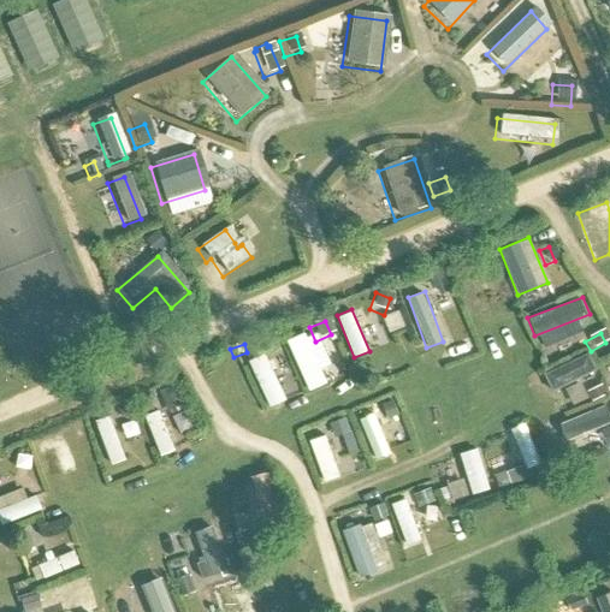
[(554,391),(598,369),(590,351),(545,373),(554,391)]
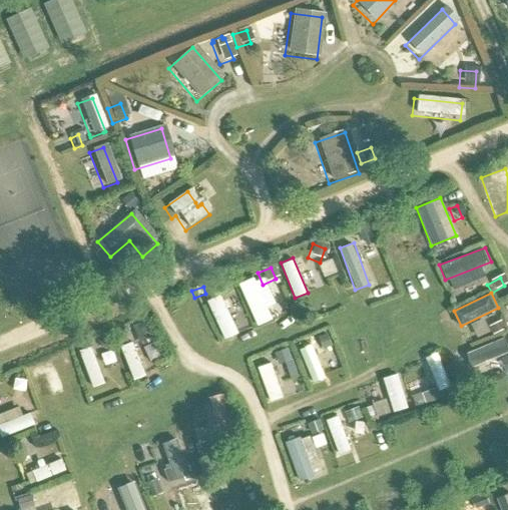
[(223,338),(235,332),(217,297),(205,302),(223,338)]
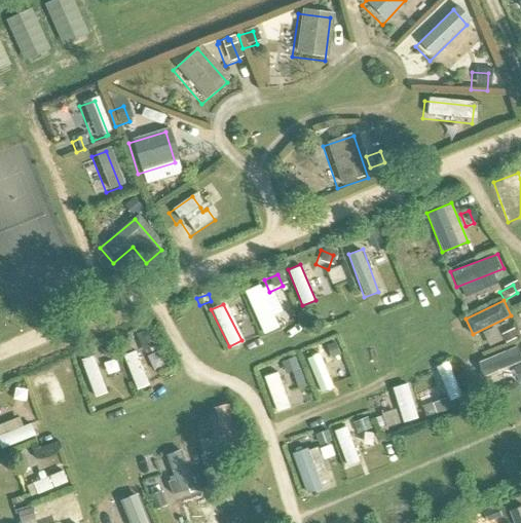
[(497,338),(500,346),(514,341),(510,333),(497,338)]
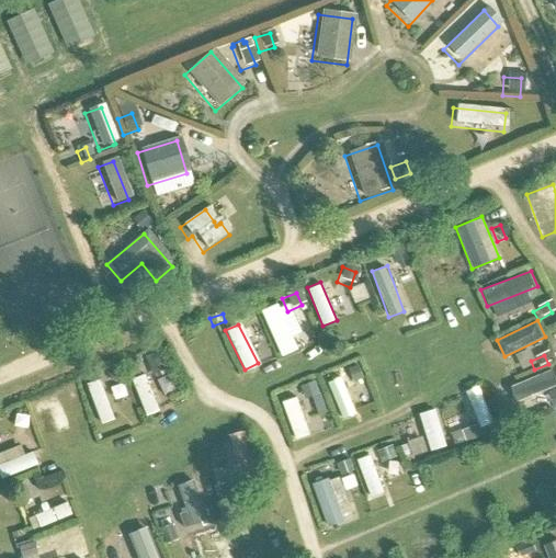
[(555,374),(553,365),(506,382),(512,402),(547,390),(553,406),(555,403),(555,374)]
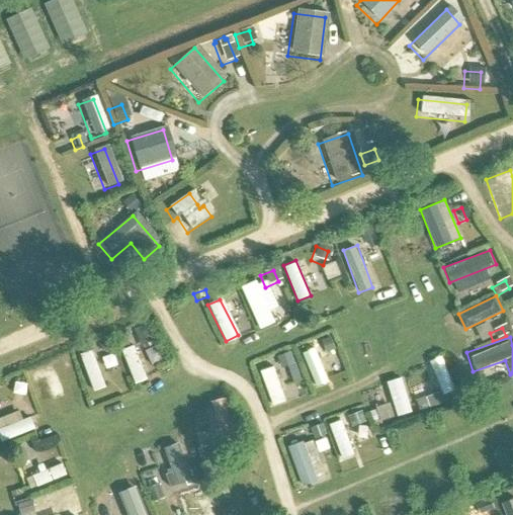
[(136,344),(122,348),(133,383),(146,379),(136,344)]
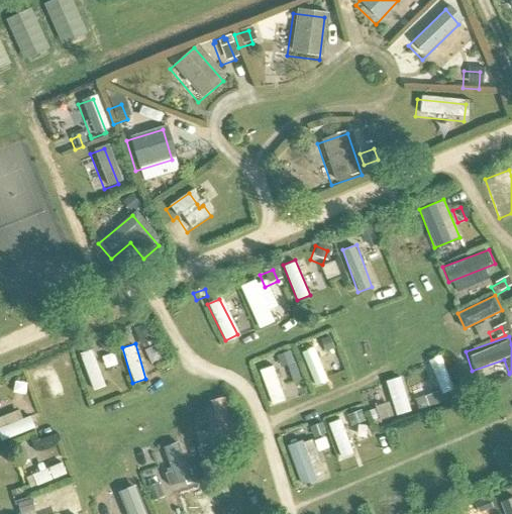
[(315,386),(328,381),(314,346),(302,351),(315,386)]
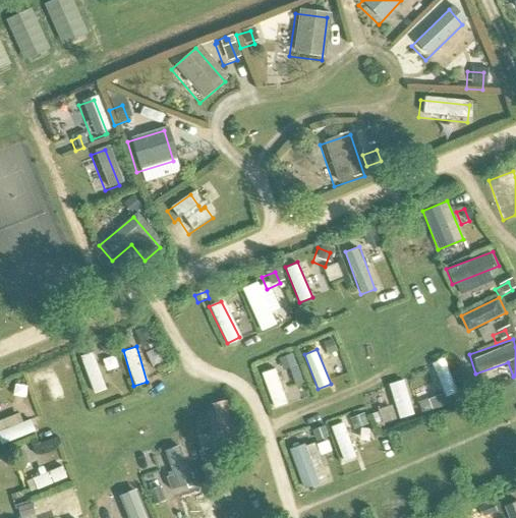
[(96,393),(108,388),(93,350),(80,355),(96,393)]
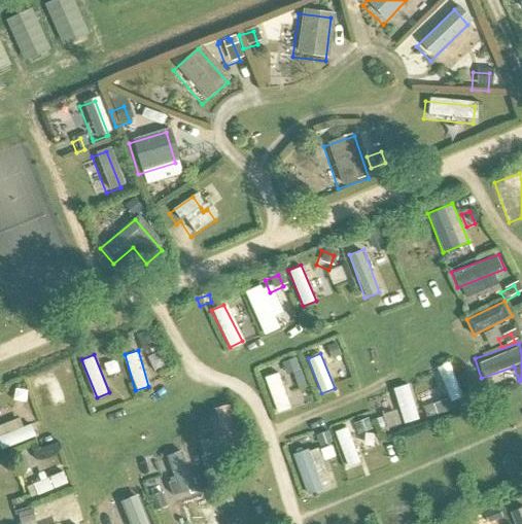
[(297,356),(284,359),(292,389),(305,386),(297,356)]
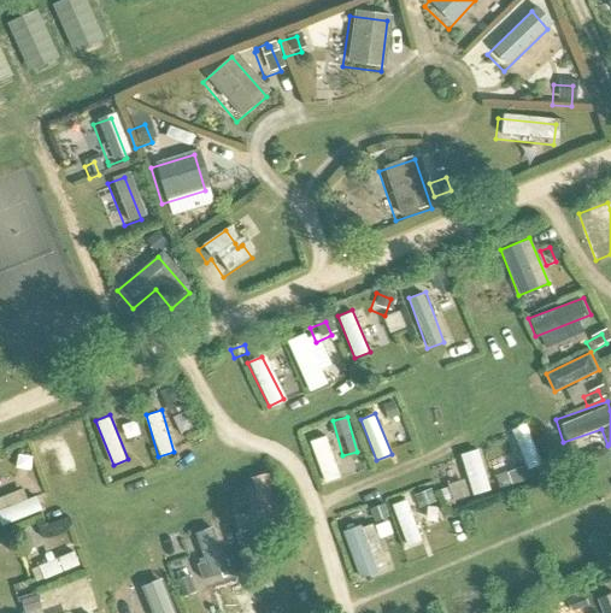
[(529,423),(515,426),(524,469),(540,465),(529,423)]
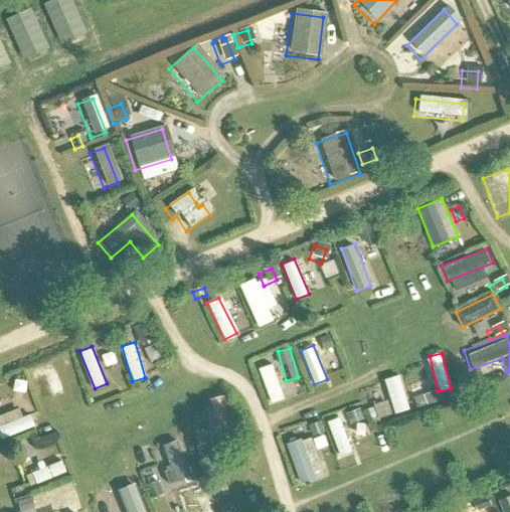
[(259,368),(271,403),(285,398),(273,363),(259,368)]
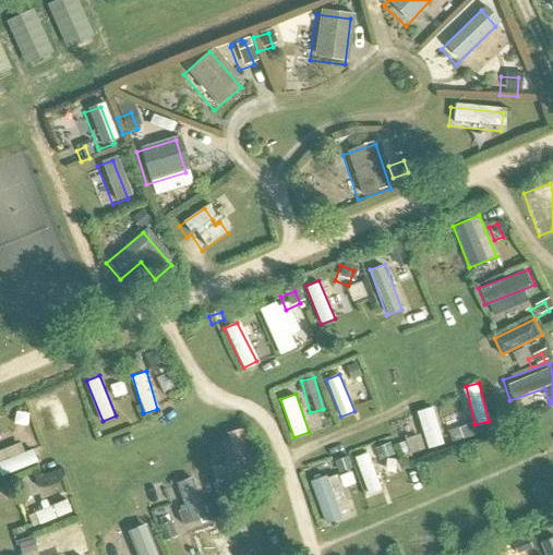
[(429,448),(445,443),(433,406),(417,410),(429,448)]
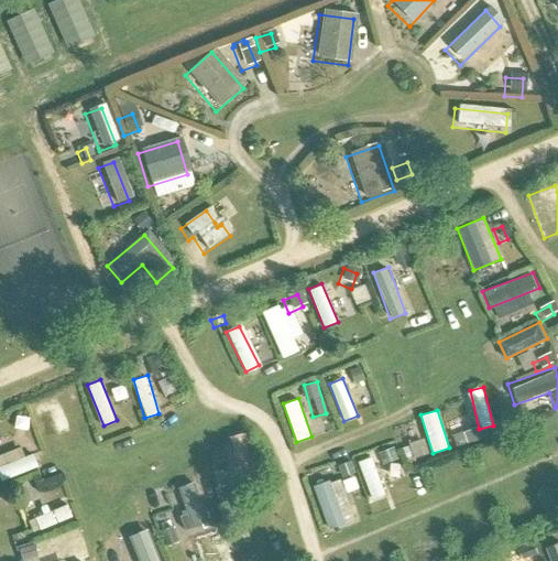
[(228,437),(241,483),(259,478),(247,431),(228,437)]
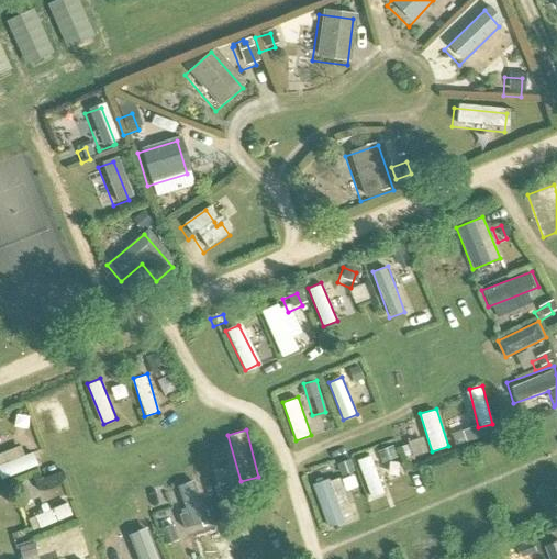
[(447,437),(453,451),(461,448),(456,434),(447,437)]
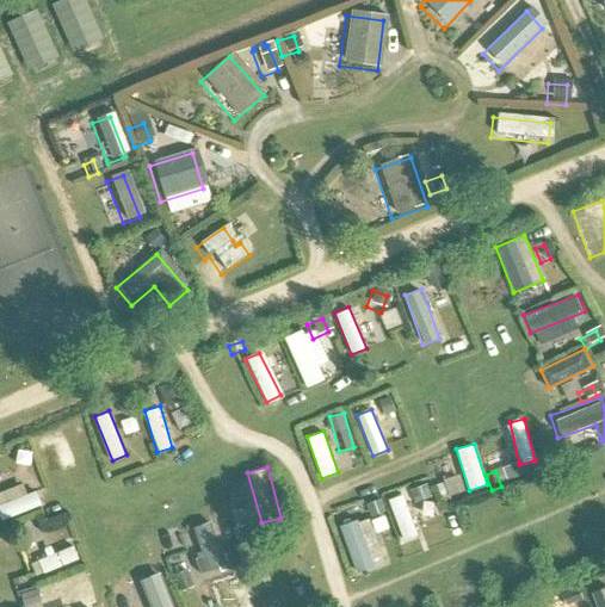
[(460,474),(443,479),(450,495),(465,489),(460,474)]
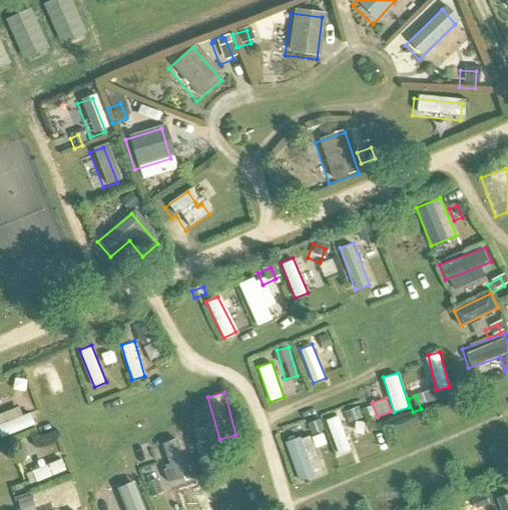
[(35,425),(31,411),(22,414),(20,406),(0,412),(0,436),(35,425)]
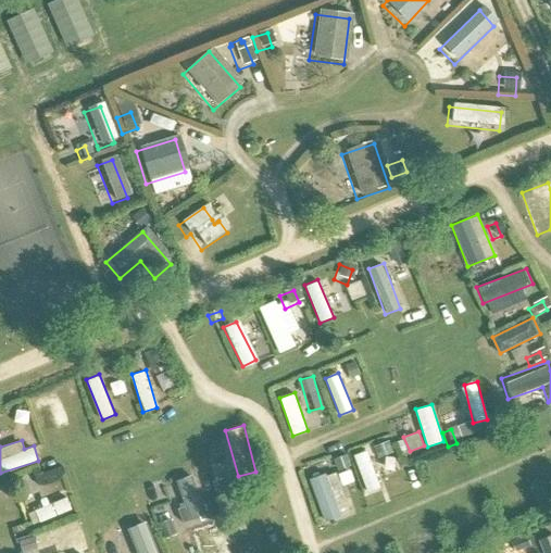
[(380,475),(397,469),(388,441),(372,447),(380,475)]
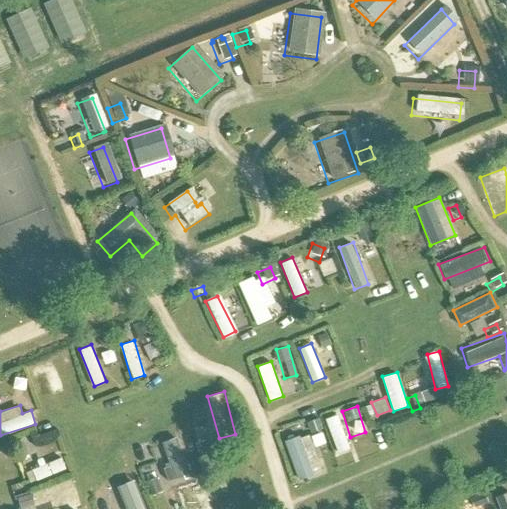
[(336,453),(349,449),(338,413),(326,417),(336,453)]
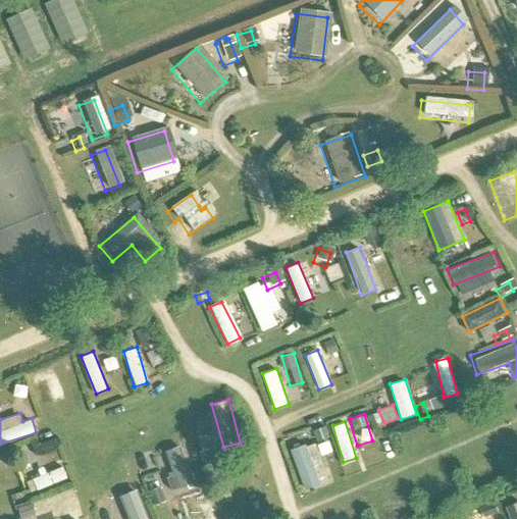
[(306,489),(328,480),(312,442),(290,450),(306,489)]
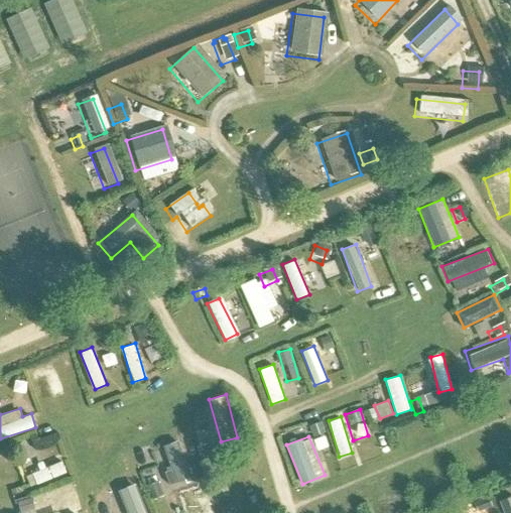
[(168,483),(185,482),(183,446),(166,447),(168,483)]
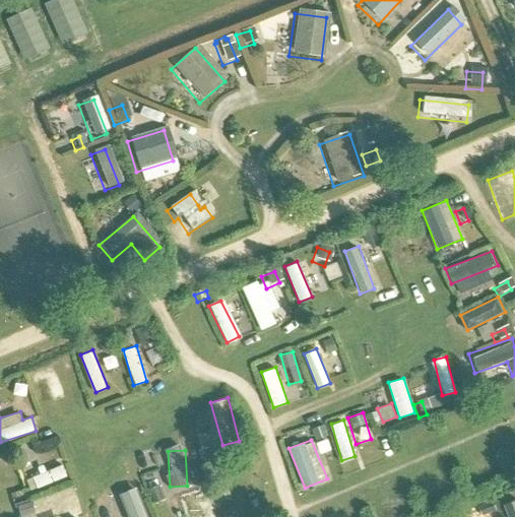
[(25,477),(29,489),(67,476),(63,463),(41,470),(42,472),(25,477)]
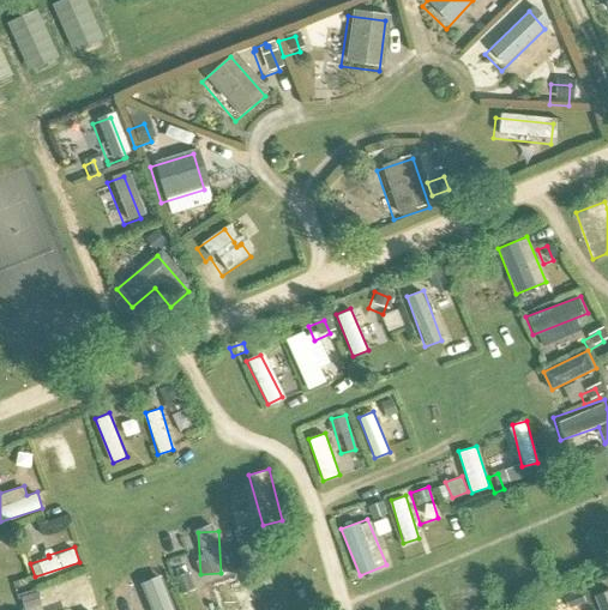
[(149,589),(134,595),(140,609),(174,609),(157,568),(143,574),(149,589)]
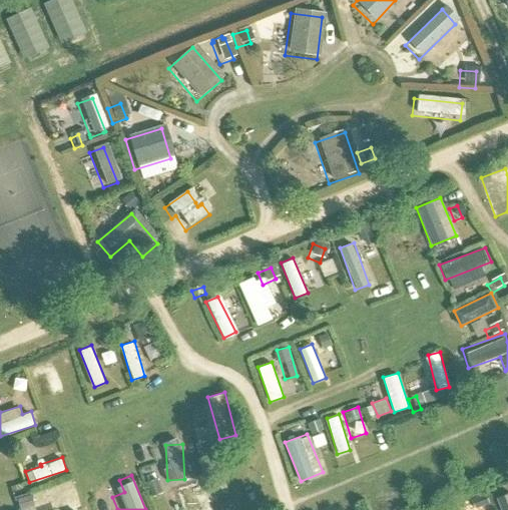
[(178,489),(185,509),(212,509),(202,480),(178,489)]
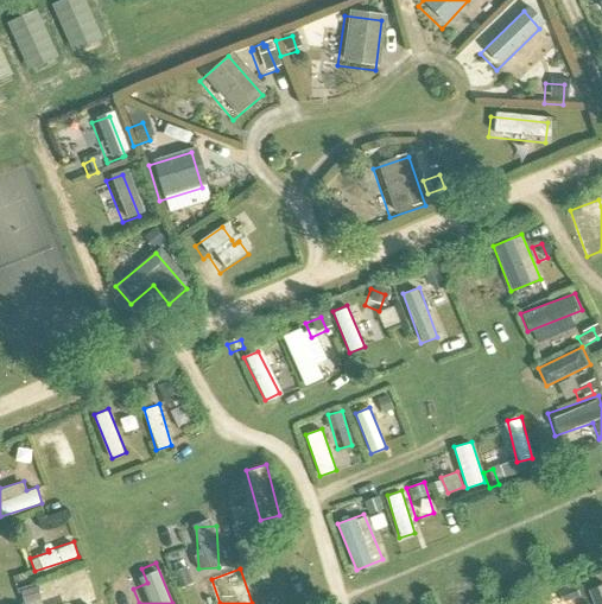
[(601,603),(601,583),(590,587),(595,603),(601,603)]
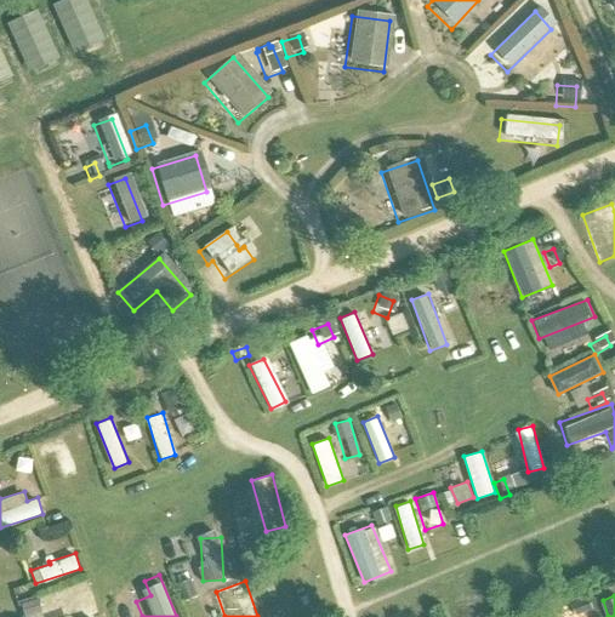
[(0,616),(13,613),(10,598),(0,599),(0,616)]
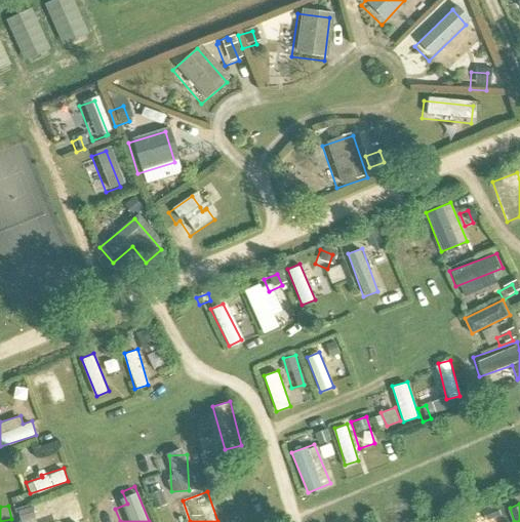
[(32,506),(18,510),(22,521),(36,521),(32,506)]
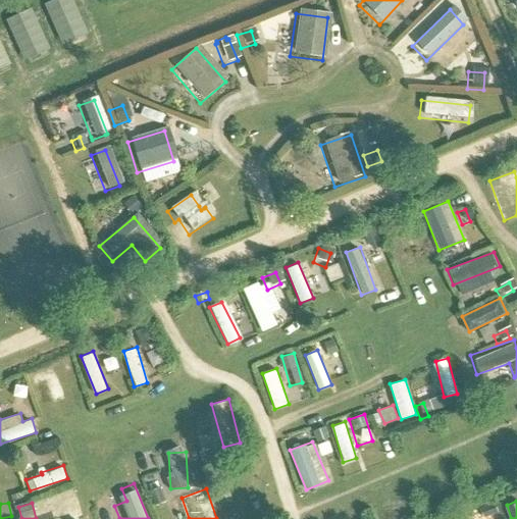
[(480,518),(479,510),(456,516),(456,518),(480,518)]
